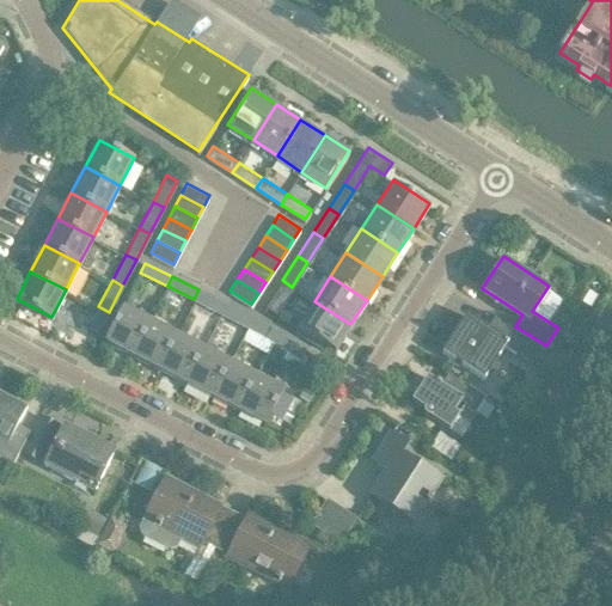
[(292,287),(282,280),(267,305),(276,311),(292,287)]
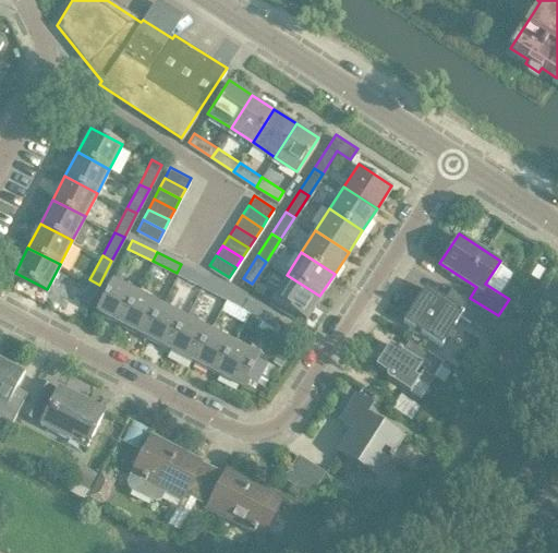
[(181,264),(177,273),(201,285),(205,276),(181,264)]
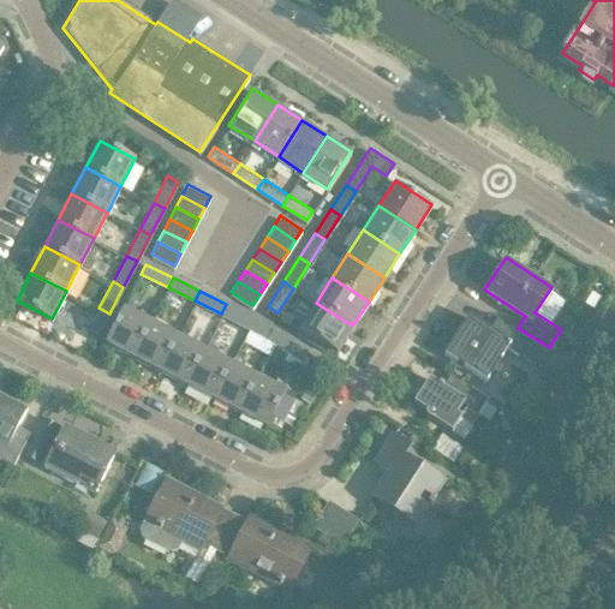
[(352,326),(316,303),(300,327),(336,351),(352,326)]
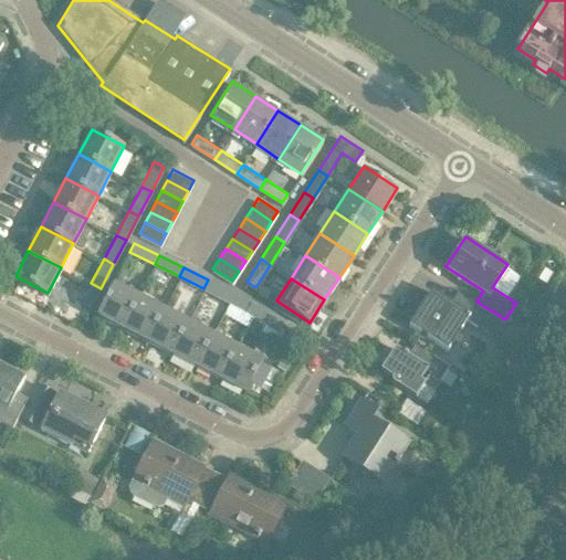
[(208,280),(203,288),(228,300),(233,292),(208,280)]
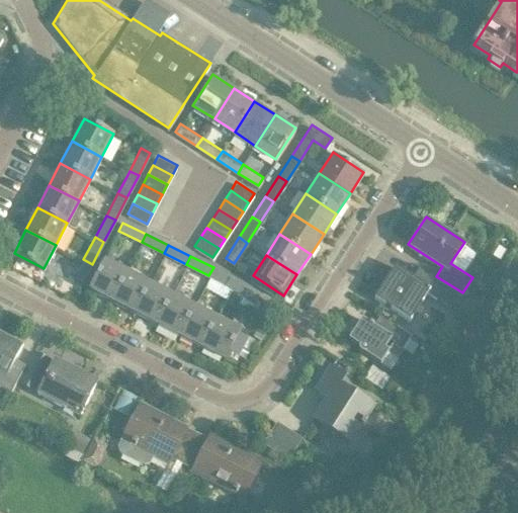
[(92,264),(83,259),(71,282),(80,287),(92,264)]
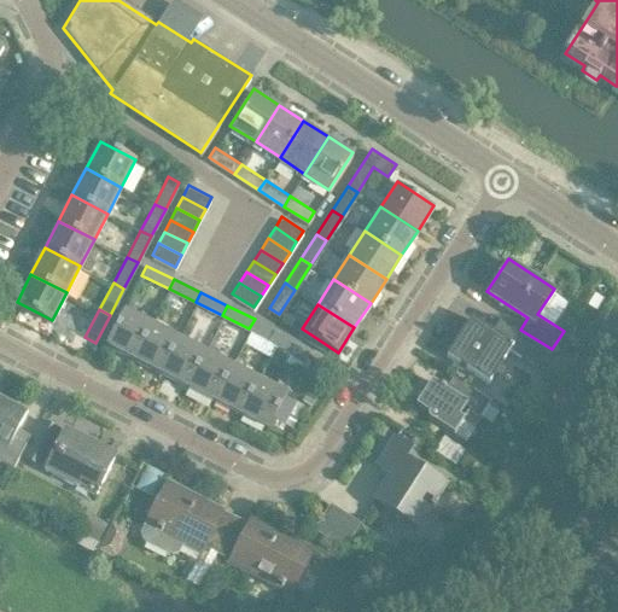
[(106,342),(134,356),(151,324),(124,309),(106,342)]
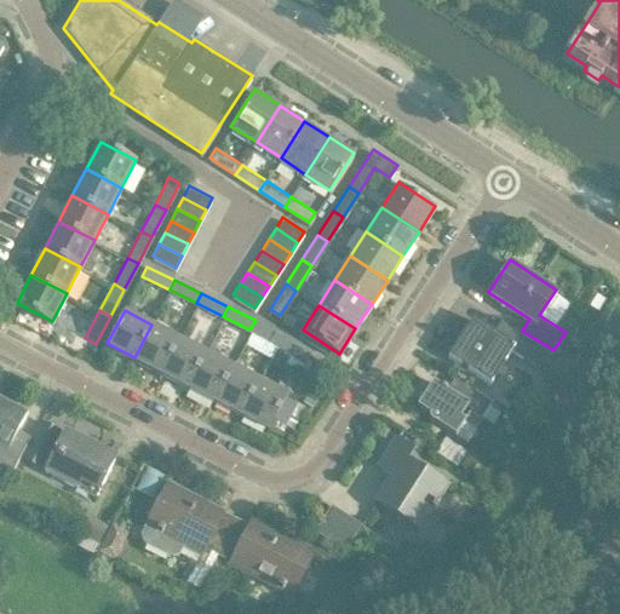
[(543,367),(554,350),(522,331),(514,344),(472,316),(448,354),(491,380),(511,346),(543,367)]
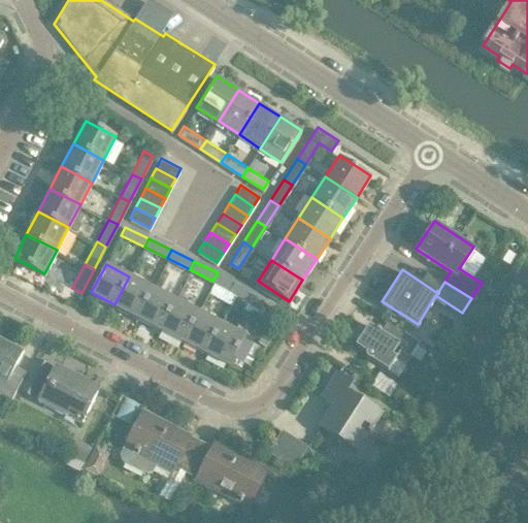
[(218,272),(212,281),(222,286),(235,294),(239,285),(228,278),(218,272)]
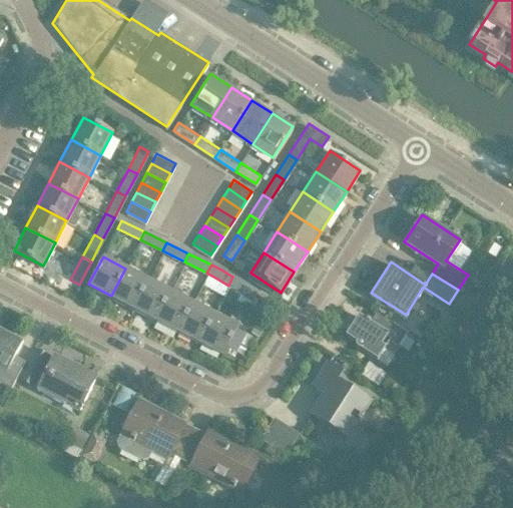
[(147,280),(125,269),(111,296),(133,307),(147,280)]
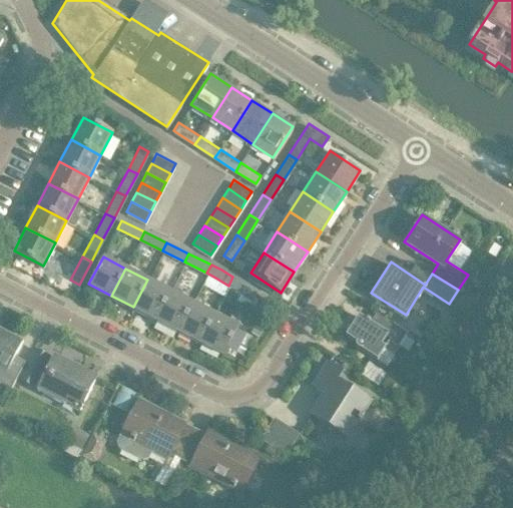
[(232,277),(228,286),(249,300),(254,292),(232,277)]
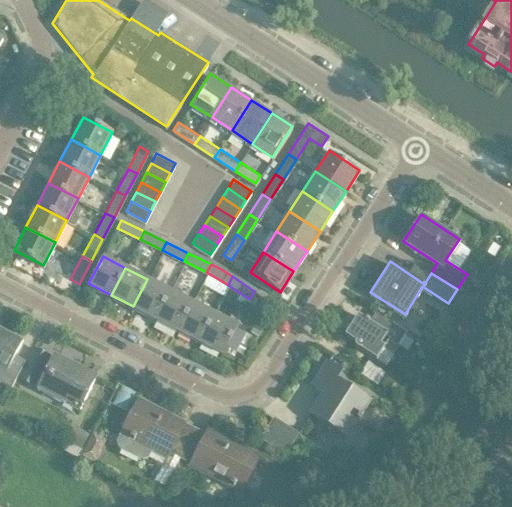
[(133,306),(155,318),(169,290),(147,279),(133,306)]
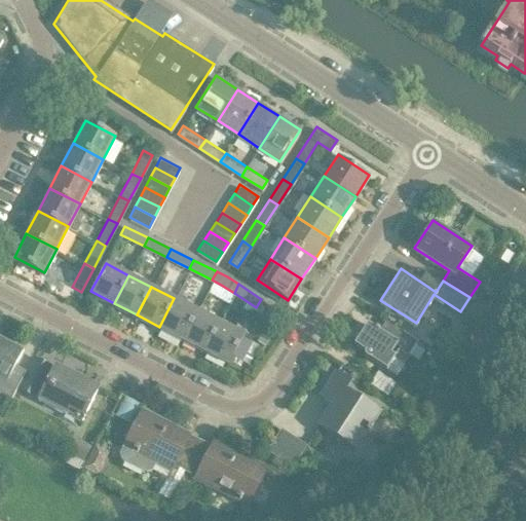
[(196,309),(174,298),(159,327),(182,338),(196,309)]
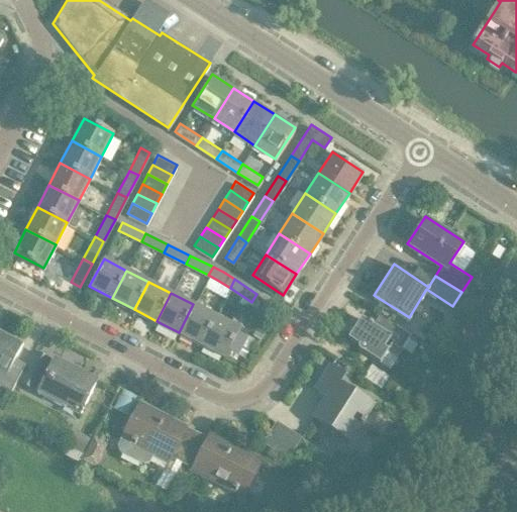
[(215,316),(193,304),(179,332),(201,343),(215,316)]
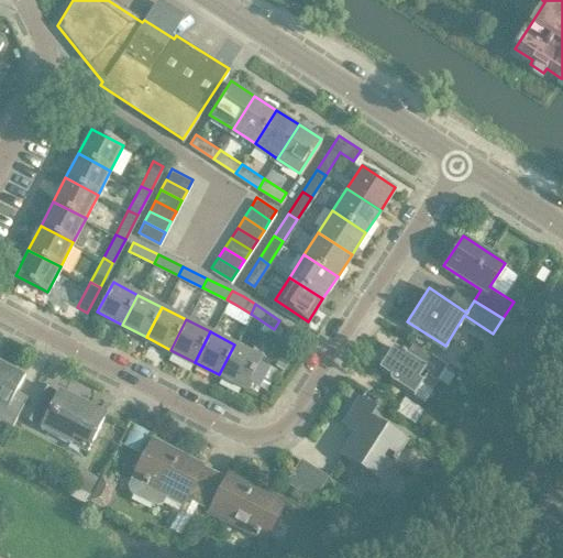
[(446,363),(412,340),(405,351),(393,343),(378,367),(389,373),(388,375),(389,378),(392,380),(395,381),(414,393),(422,379),(432,385),(446,363)]
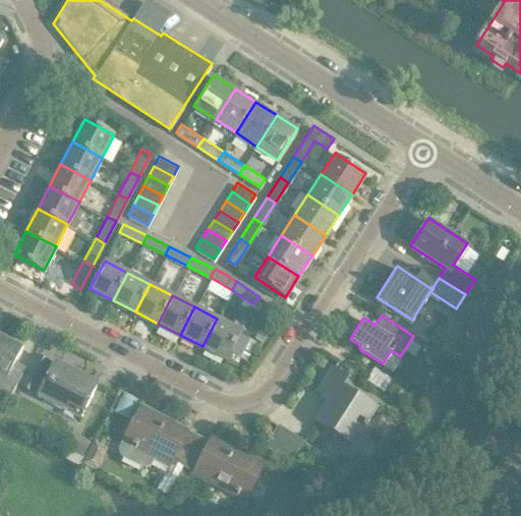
[(217,319),(203,346),(226,358),(230,351),(239,355),(249,336),(240,331),(217,319)]
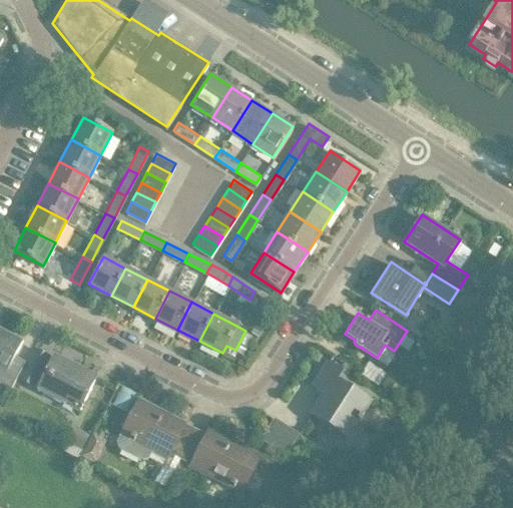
[(0,381),(11,387),(25,360),(14,354),(23,338),(0,325),(0,381)]
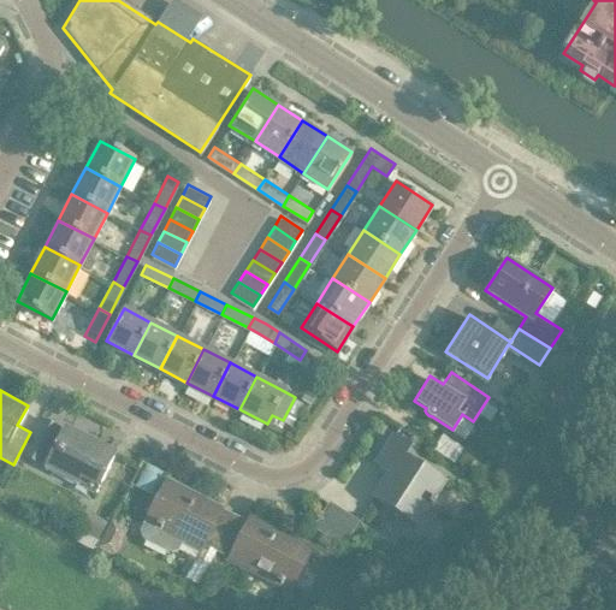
[(95,491),(116,450),(64,425),(43,465),(95,491)]
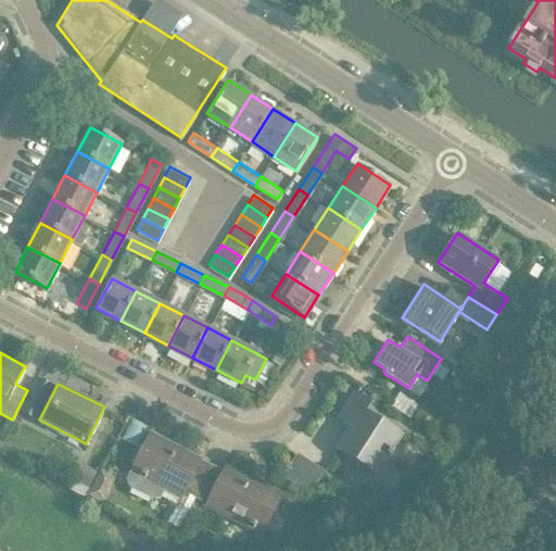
[(375,473),(401,436),(365,411),(370,403),(354,392),(339,416),(352,425),(337,447),(375,473)]
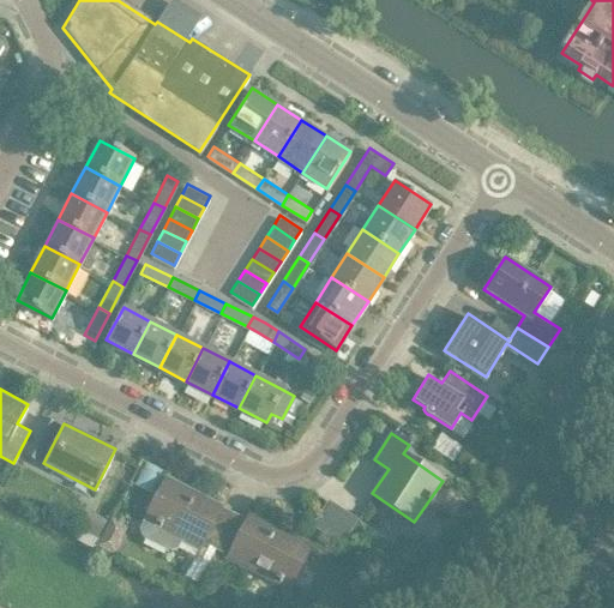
[(215,547),(232,516),(218,509),(221,503),(166,475),(157,493),(152,491),(145,505),(150,507),(144,519),(140,527),(142,531),(145,535),(166,546),(170,546),(176,545),(180,537),(198,547),(185,575),(198,581),(215,547)]
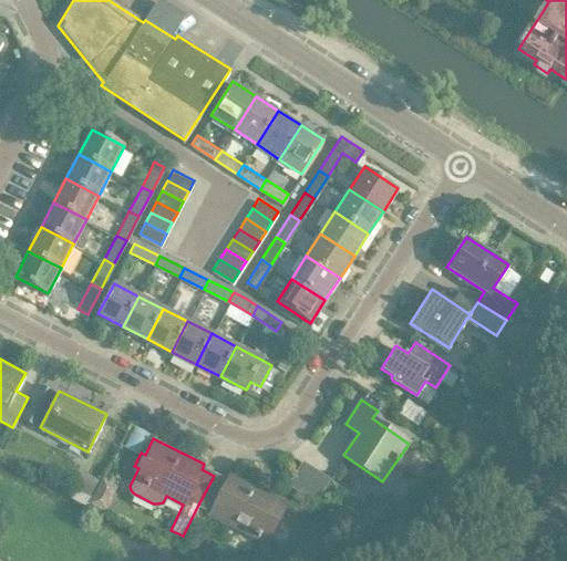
[(81,469),(73,484),(90,492),(98,478),(81,469)]
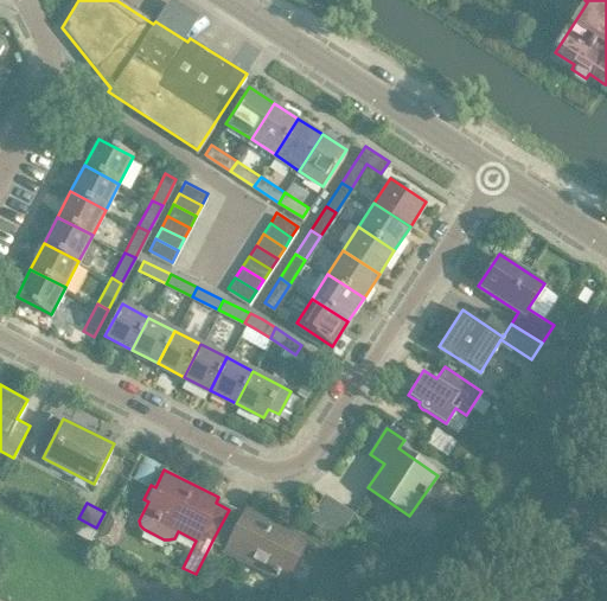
[(231,504),(229,510),(212,541),(224,547),(224,548),(286,580),(307,537),(246,505),(243,510),(231,504)]
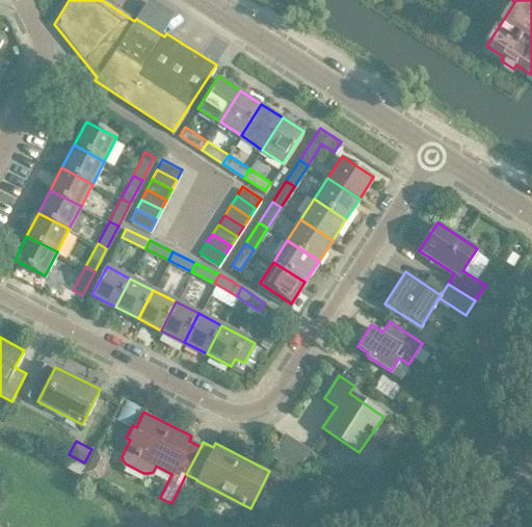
[(300,442),(287,463),(297,468),(310,448),(300,442)]
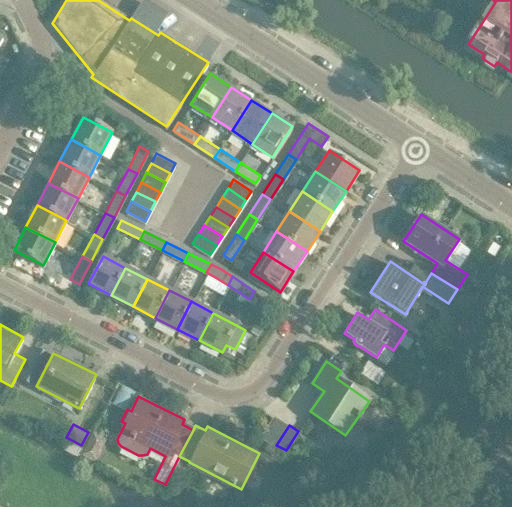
[(92,430),(80,452),(94,459),(106,437),(92,430)]
